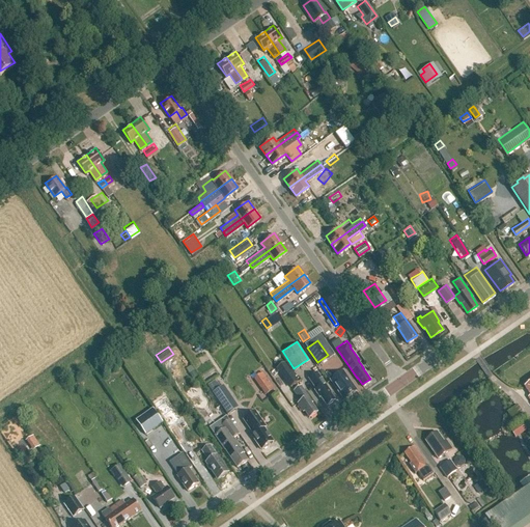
[(330,378),(343,397),(356,389),(342,369),(330,378)]
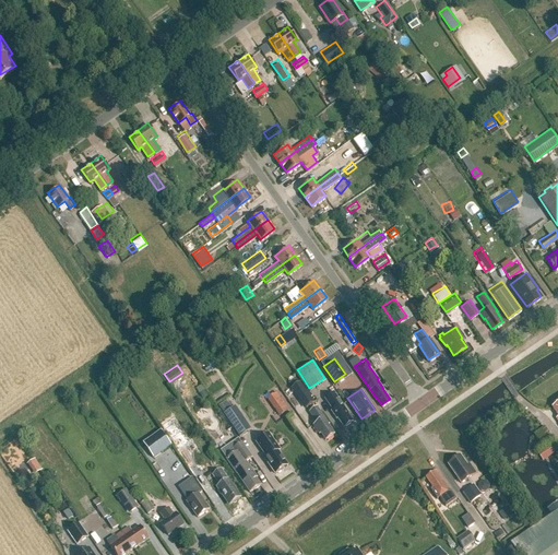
[(341,401),(333,390),(325,396),(333,406),(330,408),(335,416),(336,415),(343,425),(352,418),(346,412),(347,411),(341,401)]
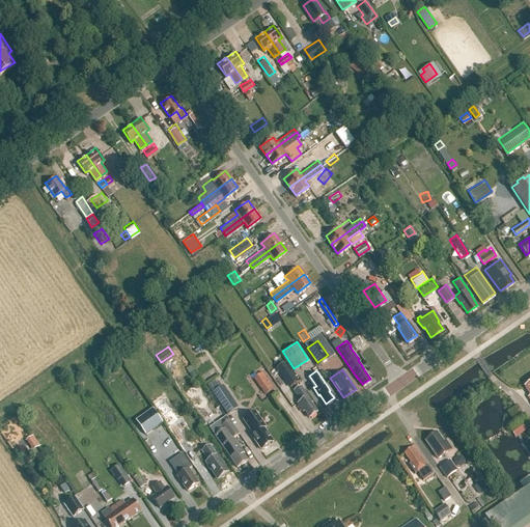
[(298,380),(293,372),(284,378),(288,385),(298,380)]
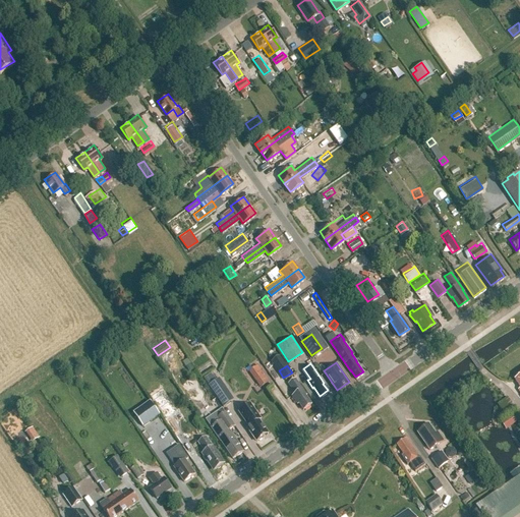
[(263,370),(253,377),(260,385),(268,378),(263,370)]
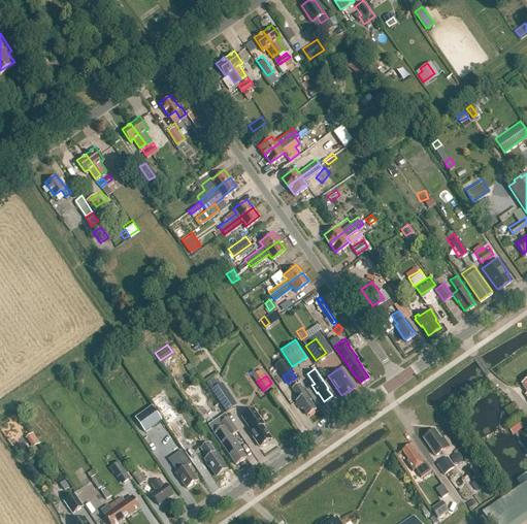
[(225,410),(236,402),(235,402),(221,381),(210,388),(225,410)]
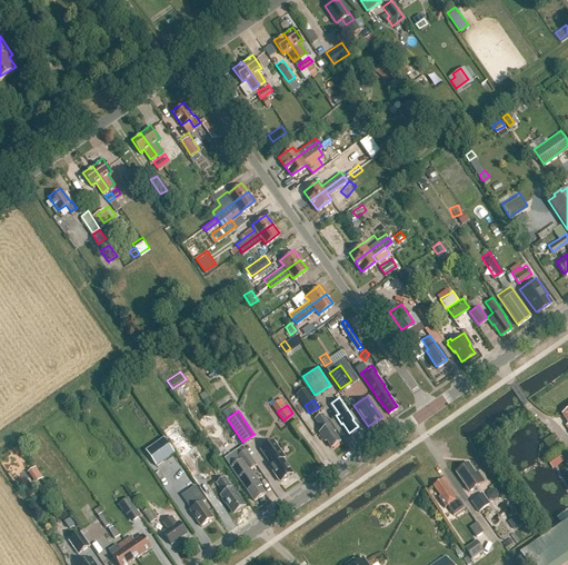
[(322,437),(324,436),(330,445),(339,439),(332,430),(334,429),(321,410),(314,416),(321,427),(318,430),(322,437)]
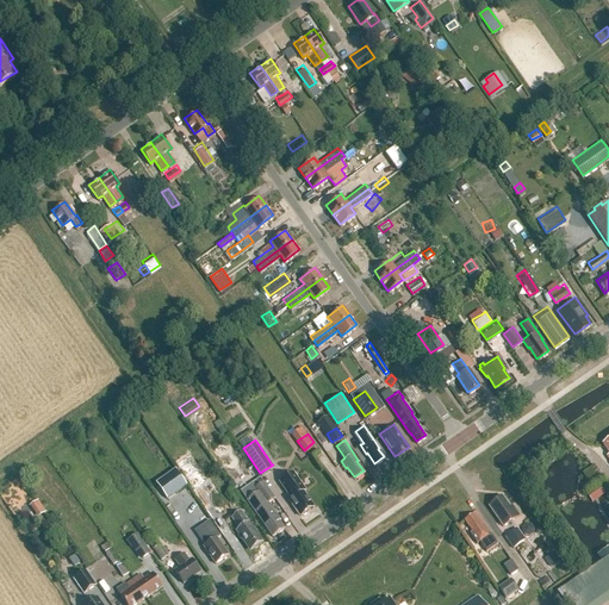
[(166,496),(186,482),(175,467),(155,480),(166,496)]
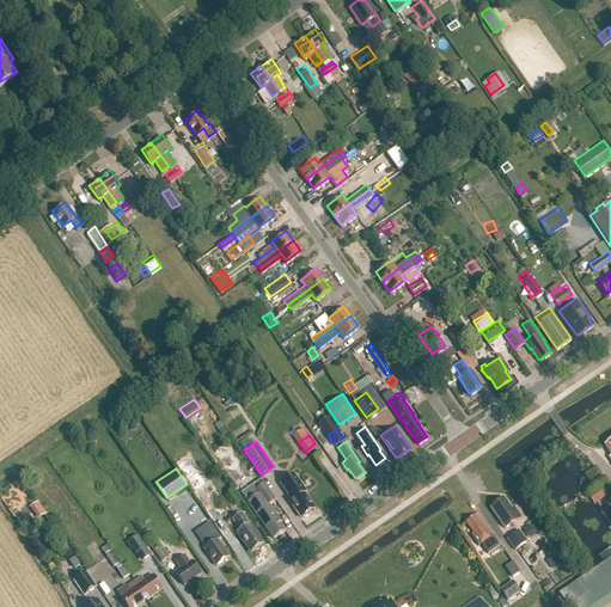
[(280,480),(283,485),(292,497),(289,498),(300,515),(303,514),(304,514),(306,512),(307,510),(313,506),(306,496),(307,495),(305,492),(304,491),(303,491),(305,489),(293,471),(280,480)]
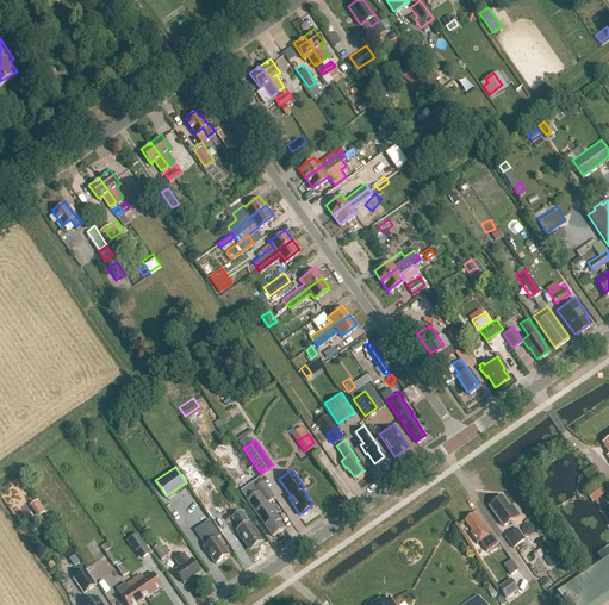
[(258,515),(272,534),(283,525),(278,518),(279,517),(267,500),(273,496),(262,480),(253,486),(256,491),(246,498),(258,515)]
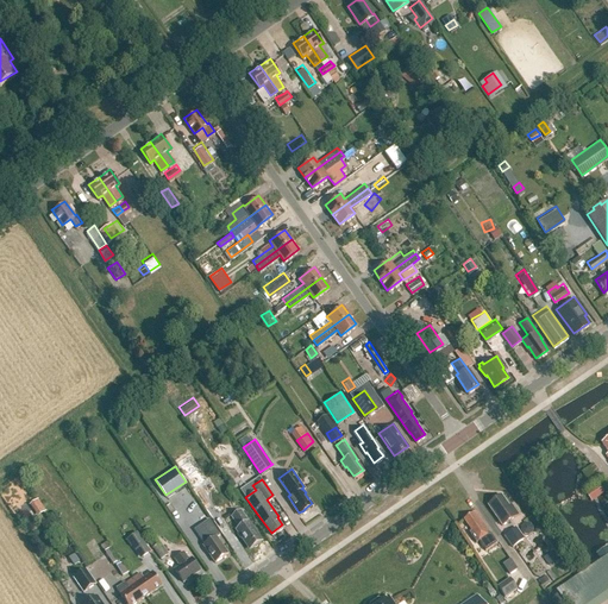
[(229,484),(224,488),(231,498),(237,495),(229,484)]
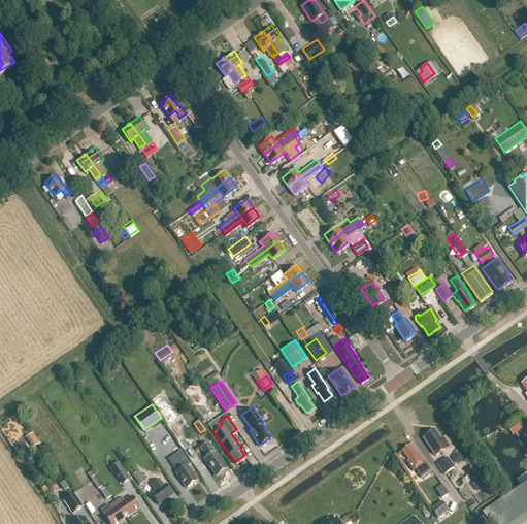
[(442,435),(440,436),(433,427),(422,435),(434,453),(448,444),(442,435)]
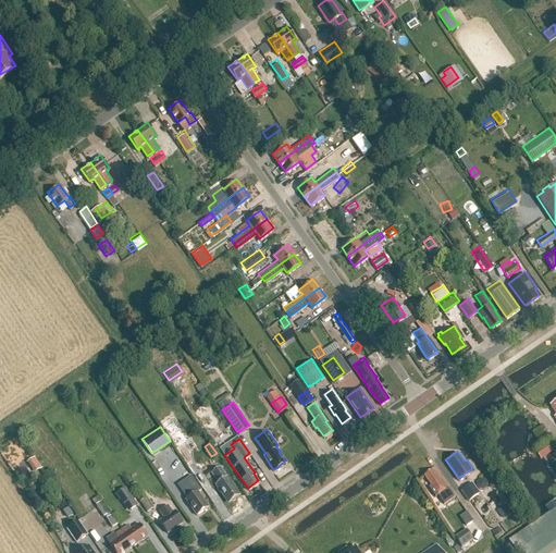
[(219,465),(210,470),(218,481),(214,482),(221,492),(222,491),(229,500),(237,493),(233,488),(235,487),(226,475),(219,465)]
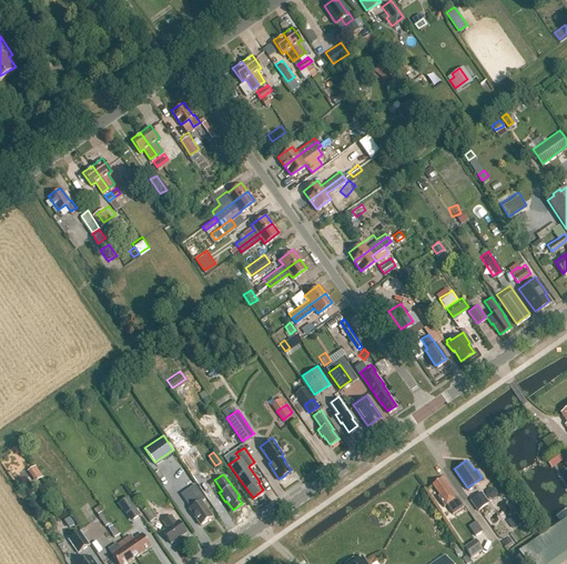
[(432,482),(451,510),(462,502),(445,479),(443,480),(439,476),(432,482)]
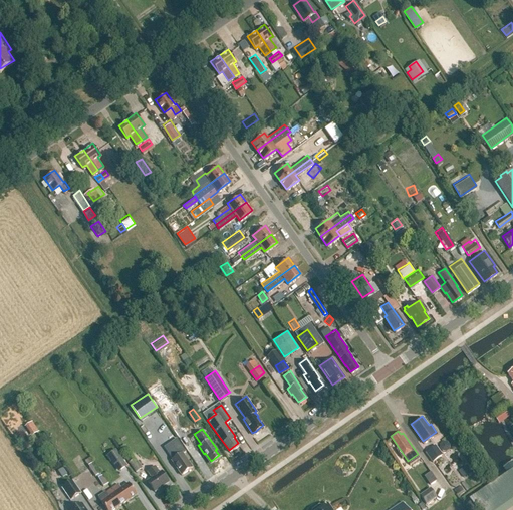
[(171,458),(181,473),(192,465),(182,452),(185,449),(176,436),(163,445),(172,458),(171,458)]
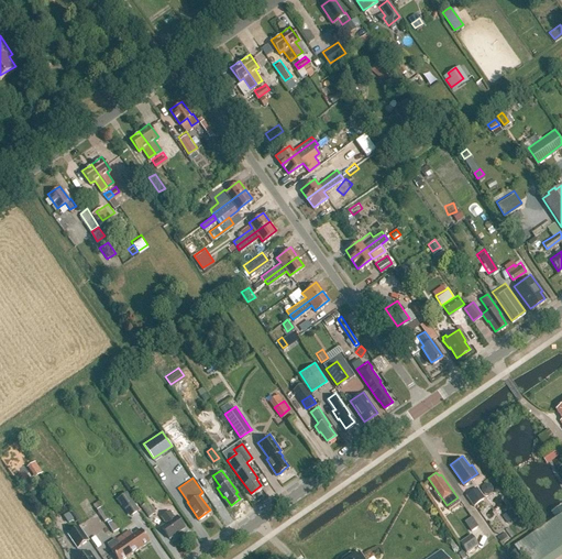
[(483,492),(491,486),(488,482),(480,486),(483,492)]
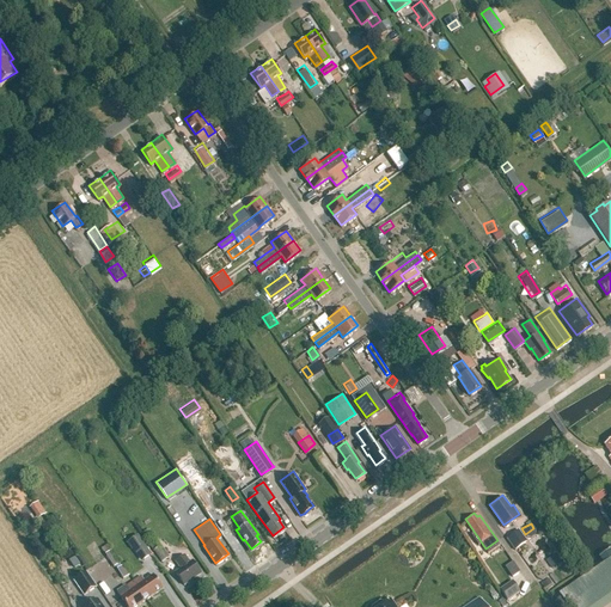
[(505,535),(513,547),(526,539),(517,527),(505,535)]
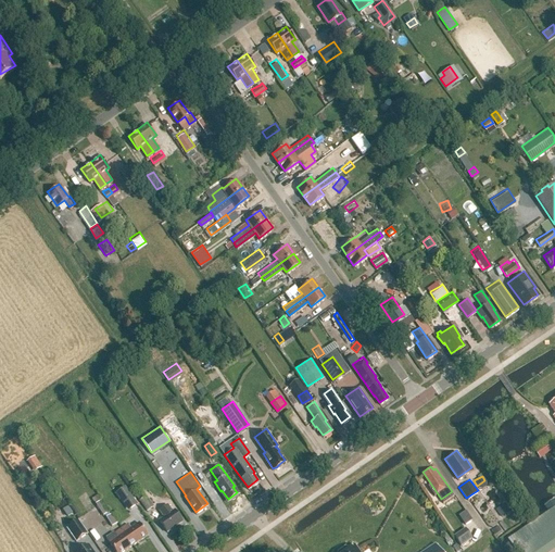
[(136,501),(128,490),(121,494),(128,505),(136,501)]
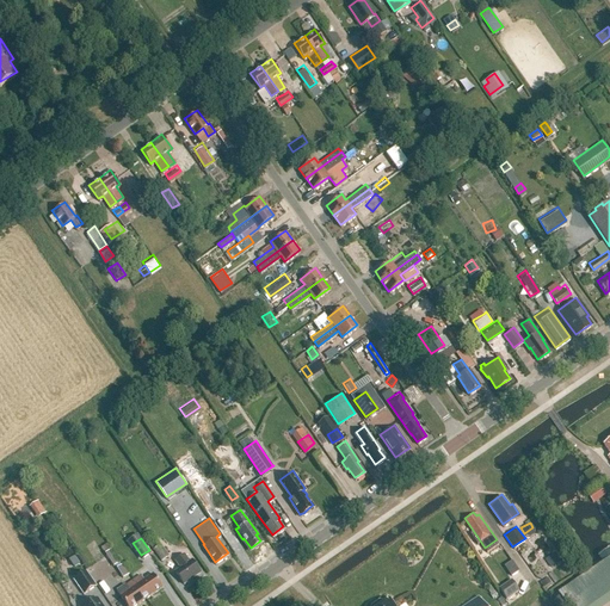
[(159,542),(153,546),(161,558),(167,554),(159,542)]
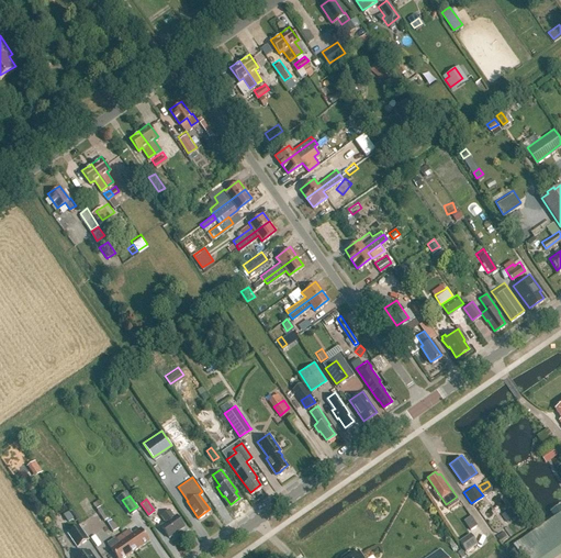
[(103,502),(97,506),(105,519),(112,514),(103,502)]
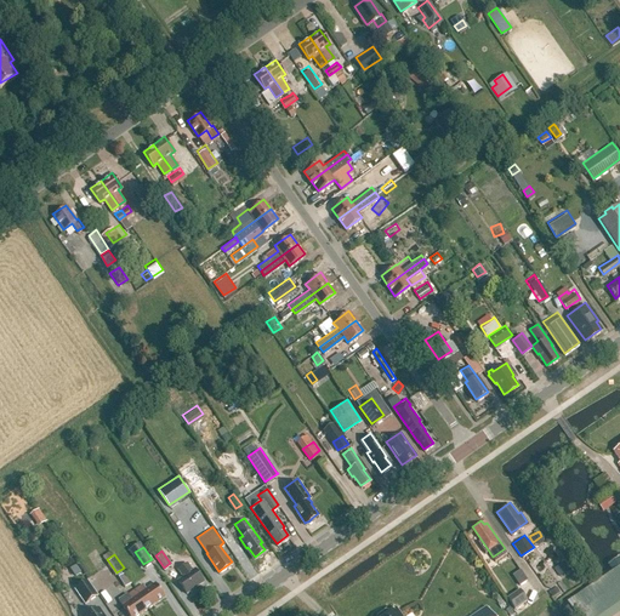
[(558,554),(547,563),(555,571),(564,563),(558,554)]
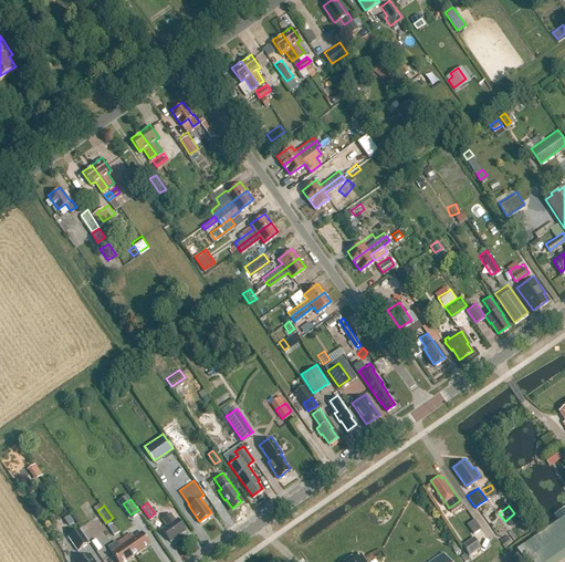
[(166,524),(161,528),(169,539),(185,529),(177,517),(175,518),(169,511),(161,517),(166,524)]
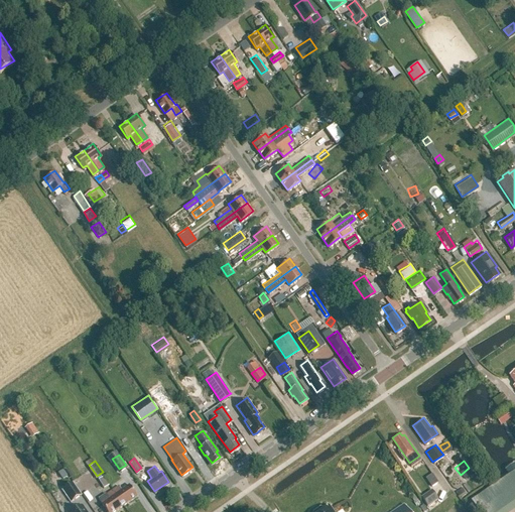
[(431,484),(437,480),(431,471),(428,473),(432,479),(429,481),(431,484)]
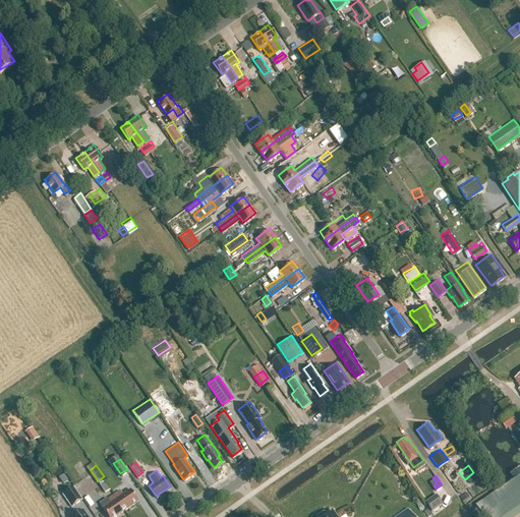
[(100,481),(106,490),(111,486),(105,477),(100,481)]
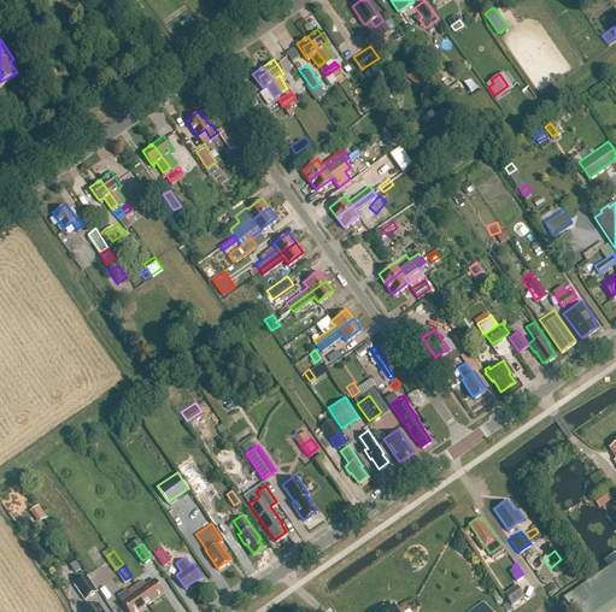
[(563,589),(576,611),(596,611),(615,599),(615,588),(604,596),(596,582),(599,580),(593,570),(563,589)]
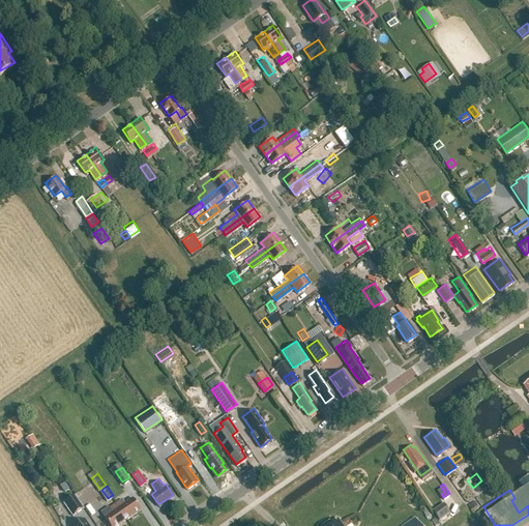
[(77,522),(74,524),(70,525),(89,525),(84,518),(89,515),(75,494),(62,501),(77,522)]
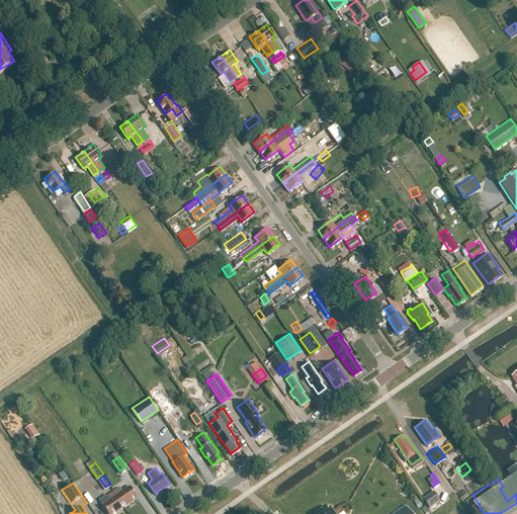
[(112,490),(122,505),(137,496),(128,484),(121,490),(118,486),(112,490)]
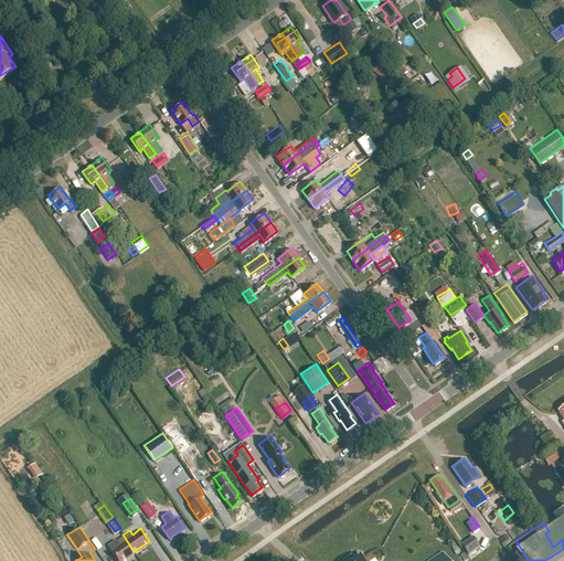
[(471,533),(460,541),(467,551),(478,544),(471,533)]
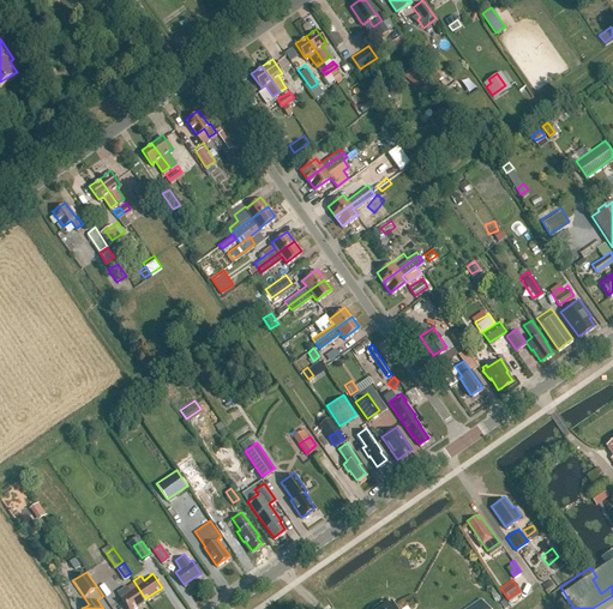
[(120,596),(128,608),(130,608),(145,598),(133,580),(126,585),(130,590),(120,596)]
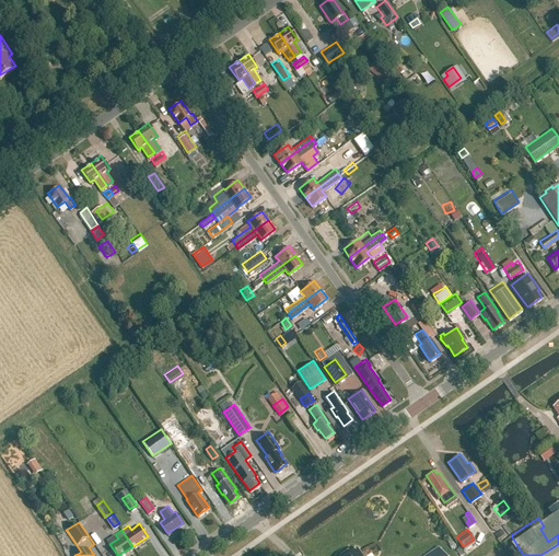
[(420,555),(444,555),(438,545),(420,555)]
